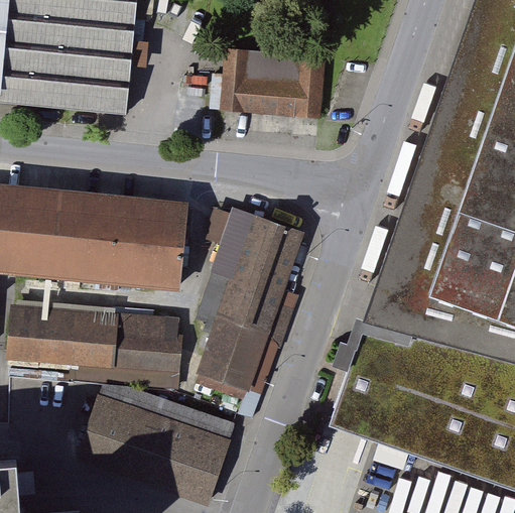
[(3,0),(0,37),(0,93),(128,105),(137,0),(3,0)]
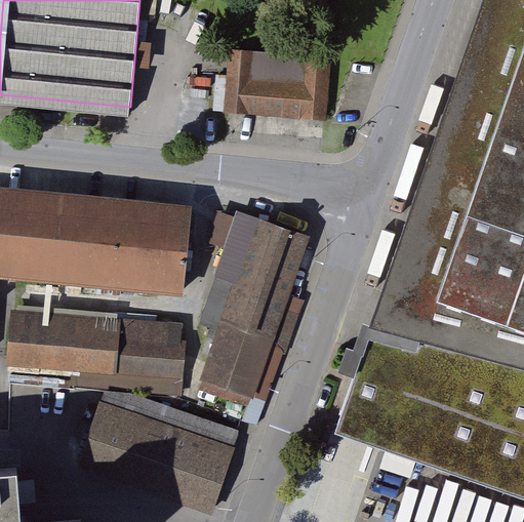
[(481,0),(365,330),(523,372),(523,0),(481,0)]
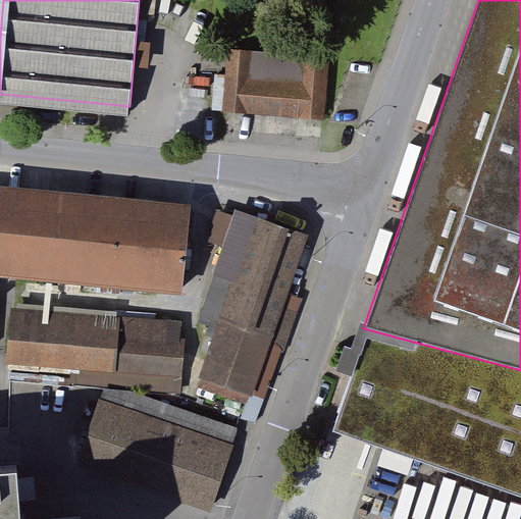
[(332,59),(228,51),(223,110),(328,118),(332,59)]
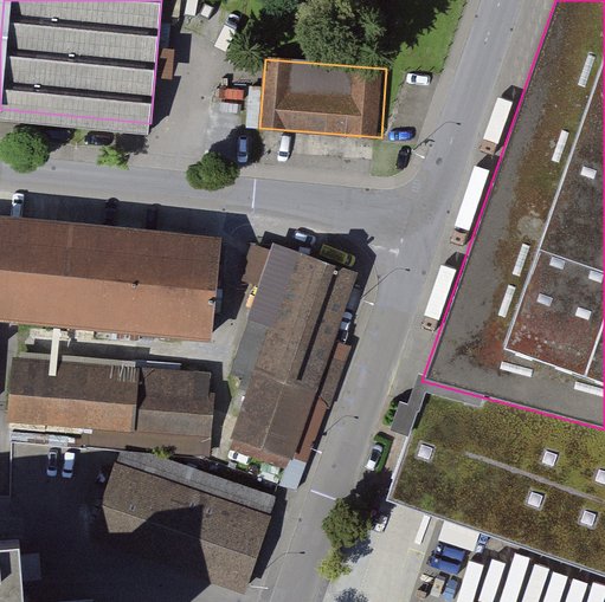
[(223,240),(4,214),(0,259),(0,317),(214,335),(223,240)]
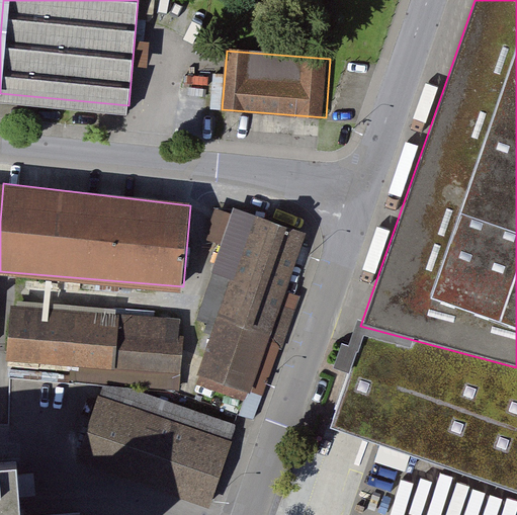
[(307,233),(235,207),(211,273),(232,280),(197,378),(260,401),(296,296),(285,292),(307,233)]
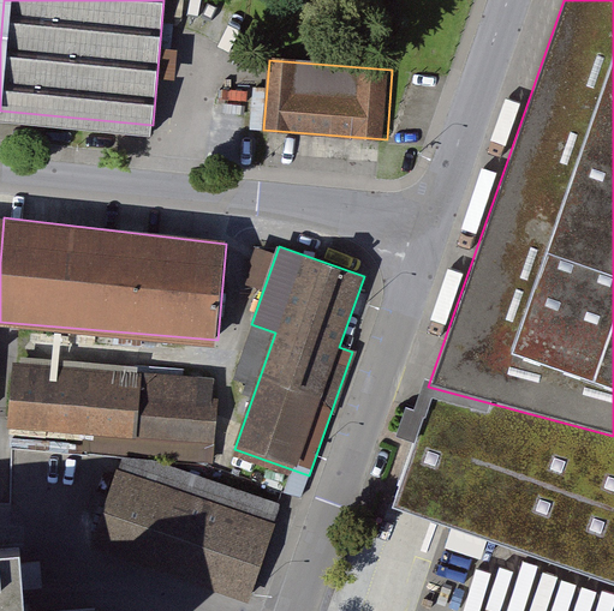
[(216,378),(15,363),(11,435),(214,450),(216,378)]
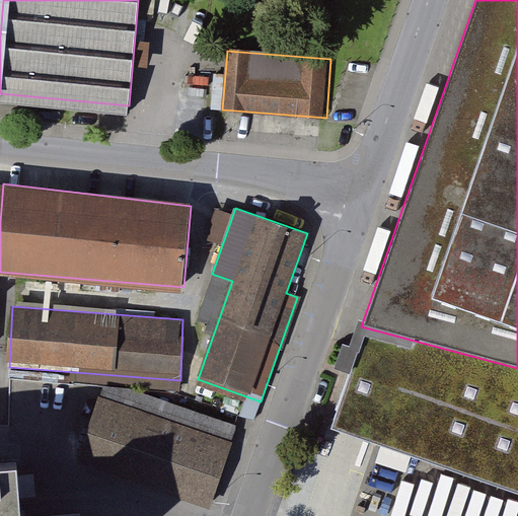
[(517,368),(361,326),(327,424),(517,496),(517,368)]
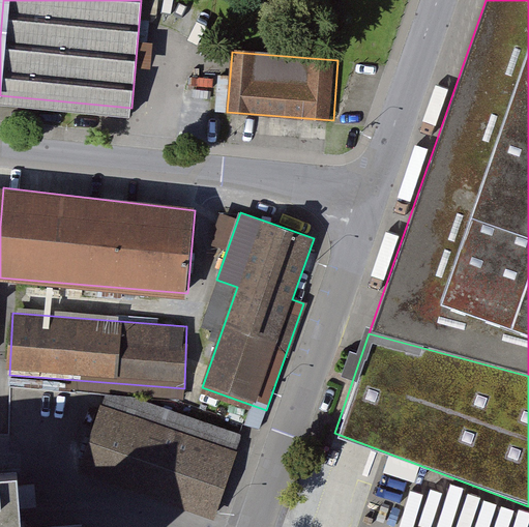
[(235,449),(100,404),(78,470),(211,517),(235,449)]
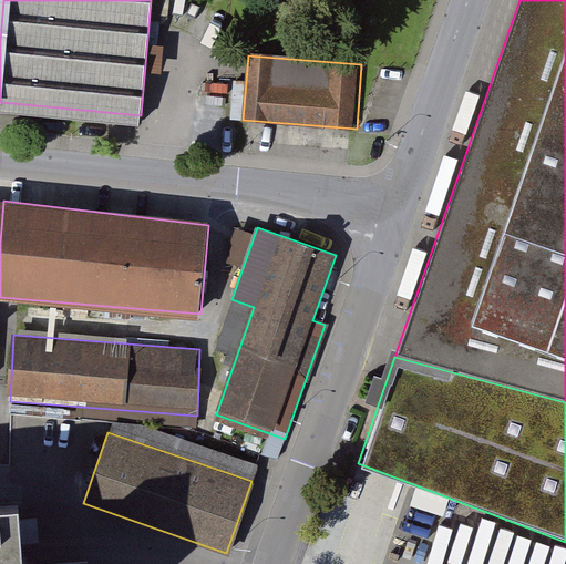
[(0,563),(86,563),(86,557),(22,561),(18,499),(0,500),(0,563)]
